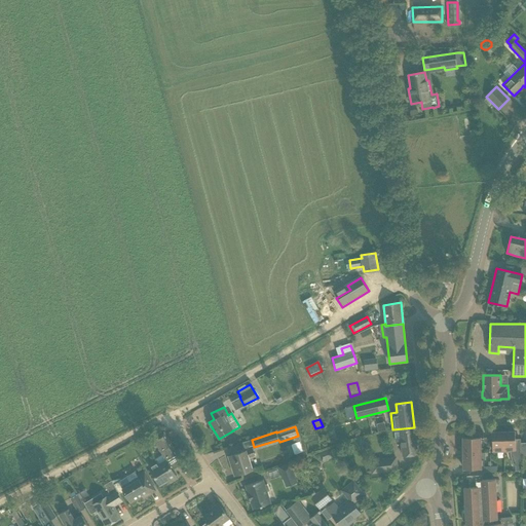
[(401,441),(403,456),(418,454),(414,428),(393,431),(395,442),(401,441)]
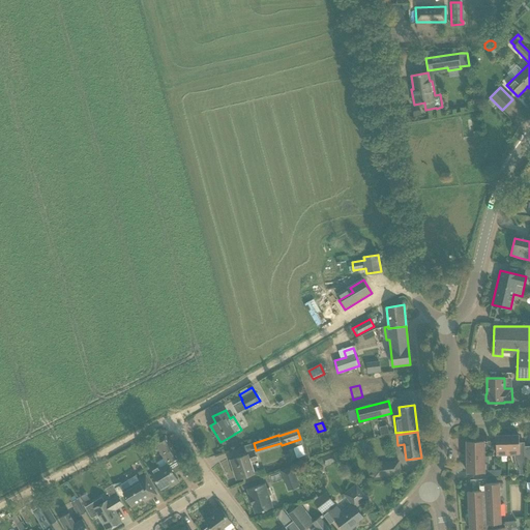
[(496,455),(507,454),(507,435),(496,436),(496,455)]
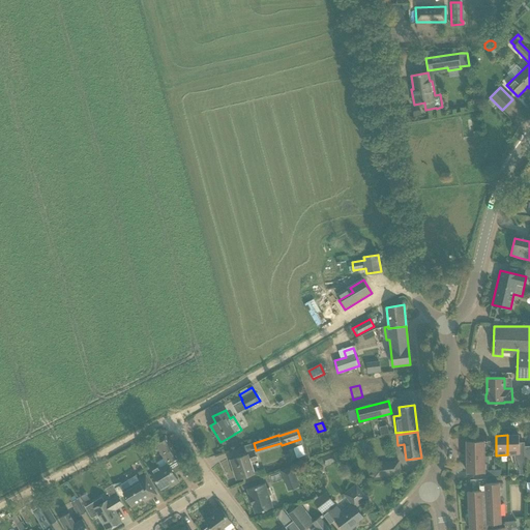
[(507,435),(507,454),(514,454),(514,458),(517,470),(519,470),(520,475),(525,475),(525,443),(519,444),(519,435),(507,435)]
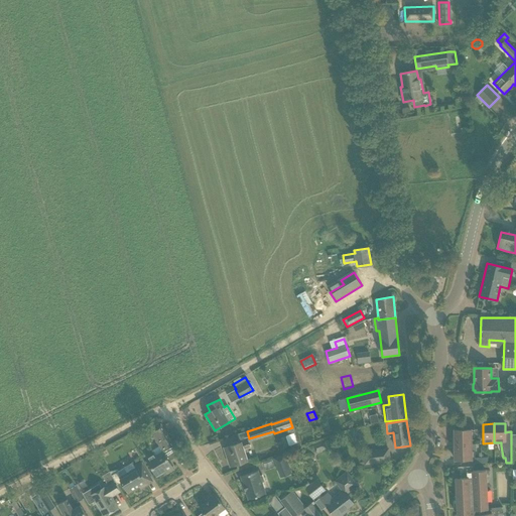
[(148,431),(152,437),(154,436),(160,446),(152,450),(153,453),(145,458),(157,476),(166,471),(167,473),(174,470),(163,452),(173,445),(161,424),(148,431)]
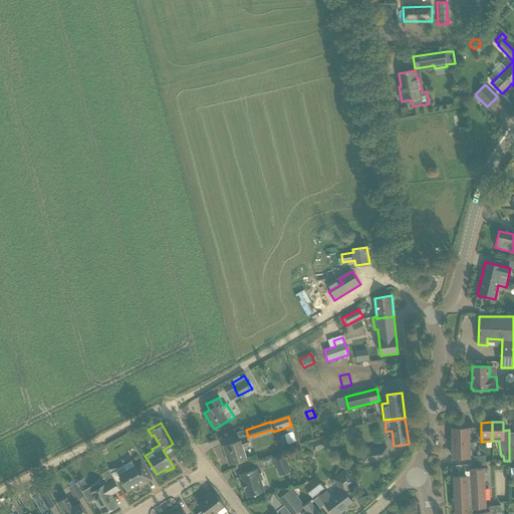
[(470,458),(469,428),(472,428),(472,423),(467,423),(468,428),(463,428),(458,428),(453,428),(453,458),(470,458)]
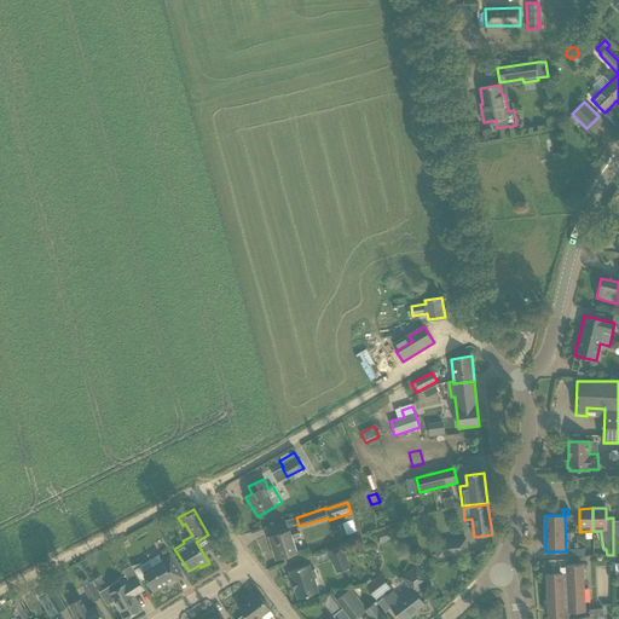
[(352,519),(343,522),(347,532),(356,530),(352,519)]
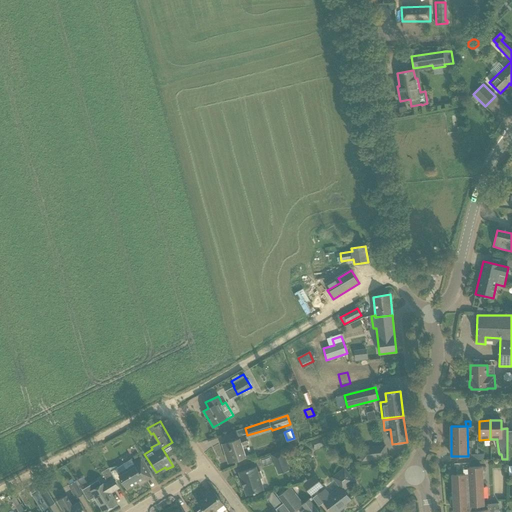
[(222,444),(228,462),(245,457),(242,446),(247,444),(245,437),(222,444)]
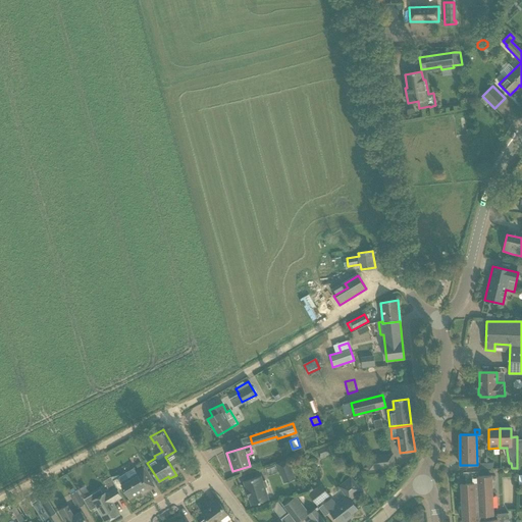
[(317,450),(320,458),(330,454),(328,447),(317,450)]
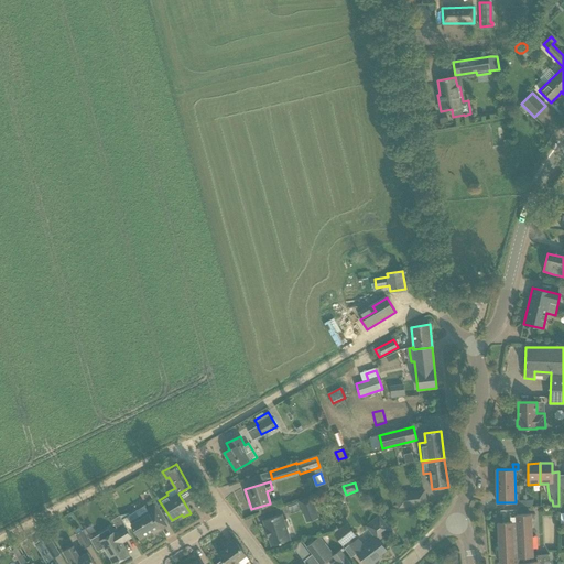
[(421,505),(420,491),(402,494),(404,507),(421,505)]
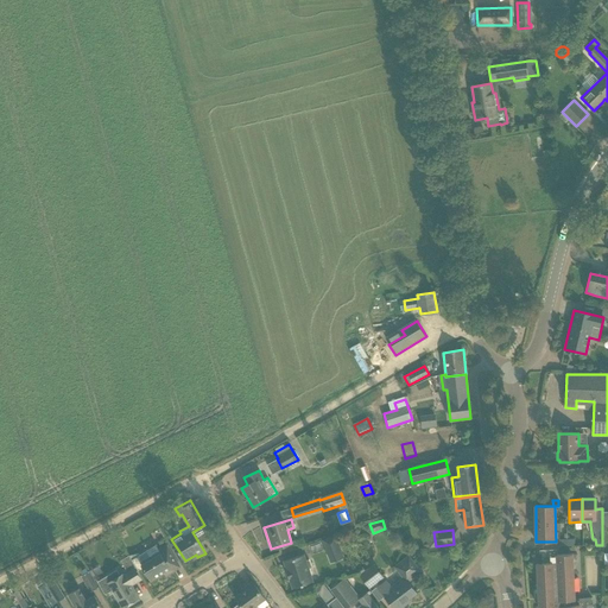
[(323,540),(331,563),(343,558),(335,536),(323,540)]
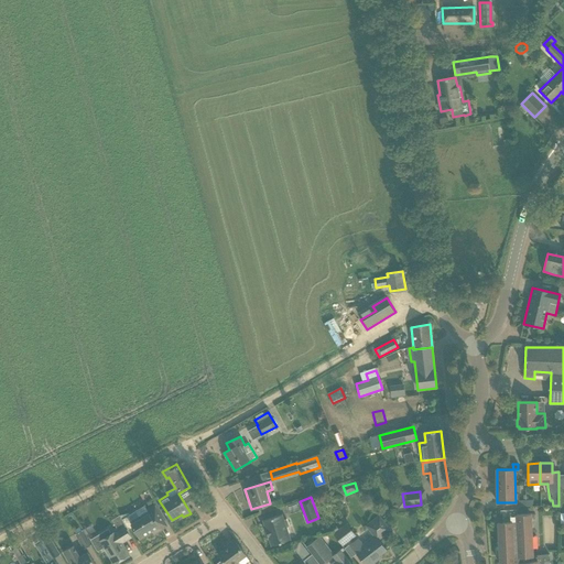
[(128,513),(120,516),(122,519),(128,529),(133,528),(140,539),(152,532),(154,534),(167,527),(154,506),(147,510),(144,506),(129,516),(128,513)]
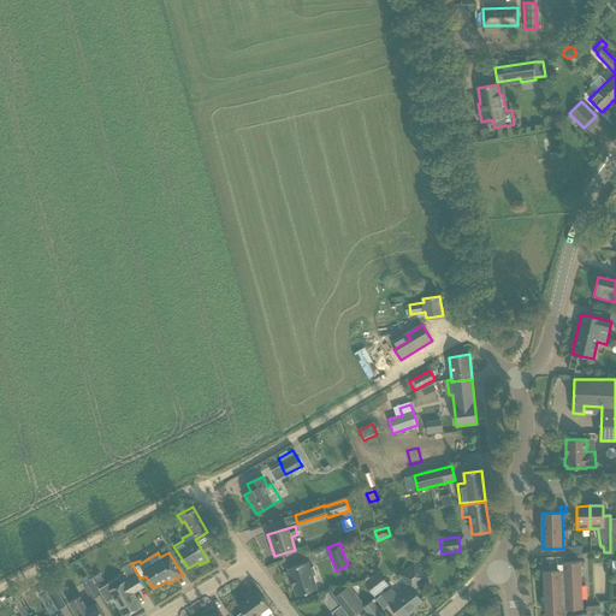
[(317,590),(313,575),(315,574),(313,567),(311,568),(308,562),(288,568),(296,596),(317,590)]
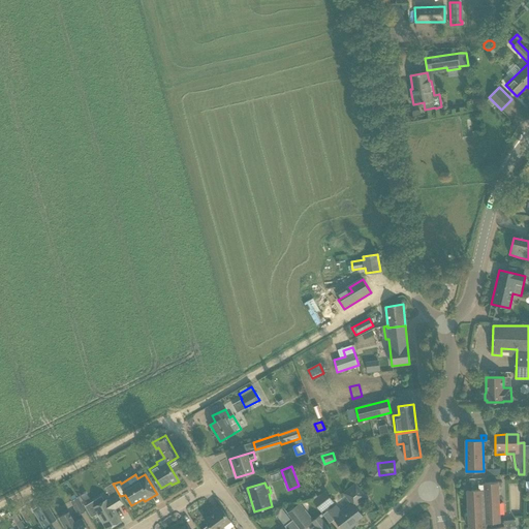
[(516,528),(516,521),(499,522),(498,483),(485,483),(485,490),(480,490),(480,489),(467,490),(468,528),(516,528)]
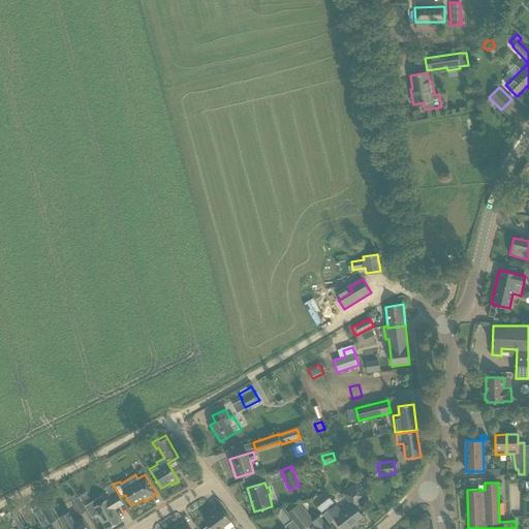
[(335,519),(335,520),(342,528),(348,528),(353,526),(352,524),(362,517),(354,506),(366,497),(359,488),(353,492),(350,488),(343,493),(352,505),(341,514),(335,506),(329,511),(335,519)]
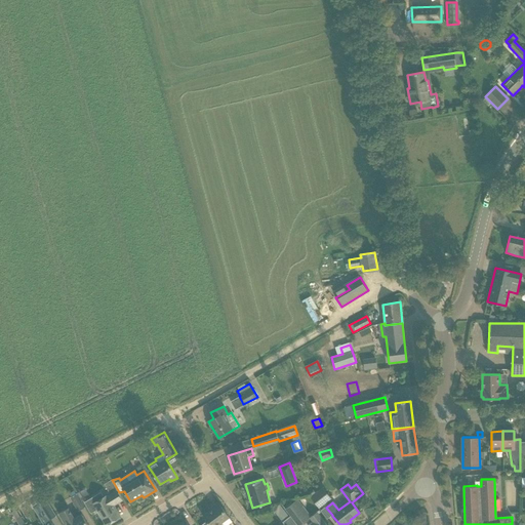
[(42,493),(45,498),(54,492),(52,487),(42,493)]
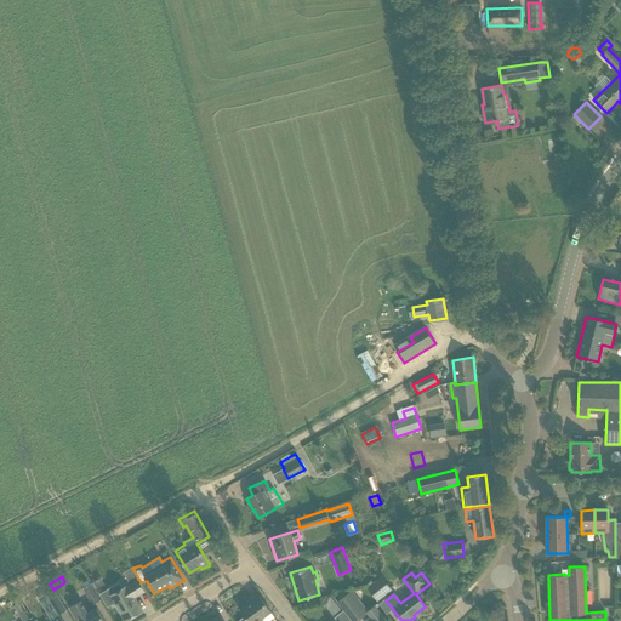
[(365,585),(377,600),(391,590),(381,577),(372,582),(371,581),(365,585)]
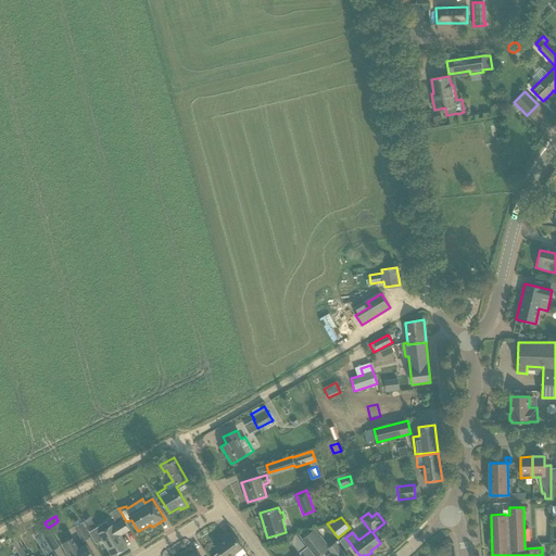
[(127,546),(121,535),(128,530),(123,520),(111,528),(106,521),(89,532),(96,543),(102,540),(112,555),(127,546)]
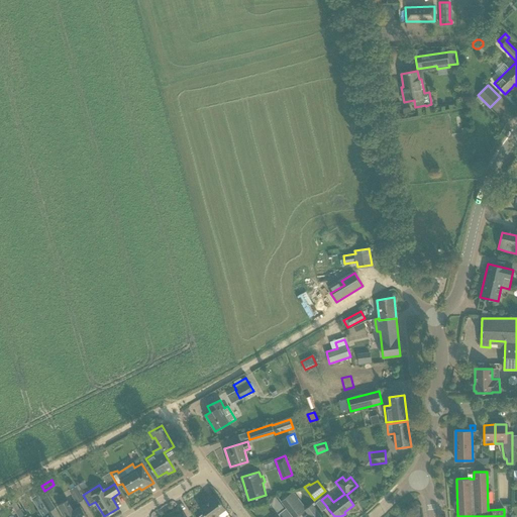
[(69,490),(77,504),(83,500),(75,486),(69,490)]
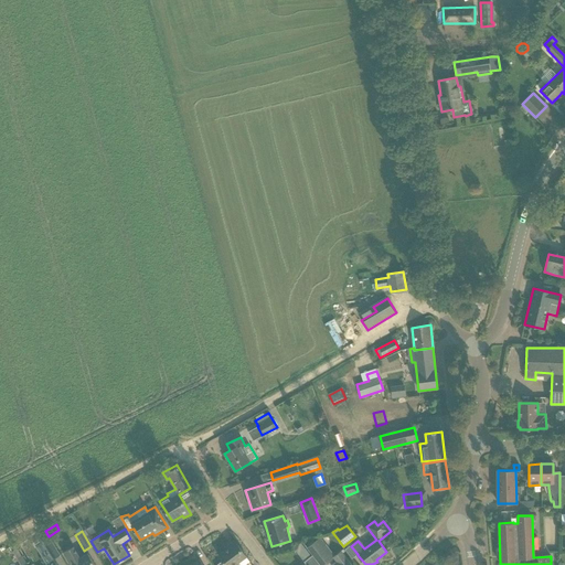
[(60,555),(54,545),(49,536),(41,541),(53,560),(60,555)]
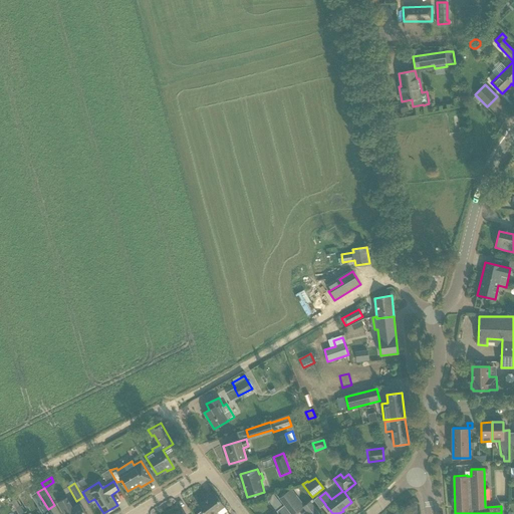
[(222,513),(227,511),(224,507),(224,506),(213,492),(206,497),(208,499),(199,505),(202,510),(197,513),(213,513),(217,511),(219,513),(222,513)]
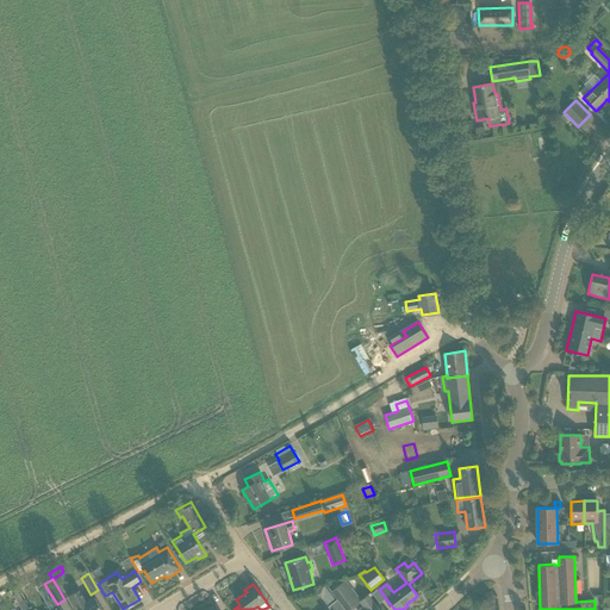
[(338,599),(337,601),(344,609),(350,609),(359,604),(342,584),(332,591),(338,599)]
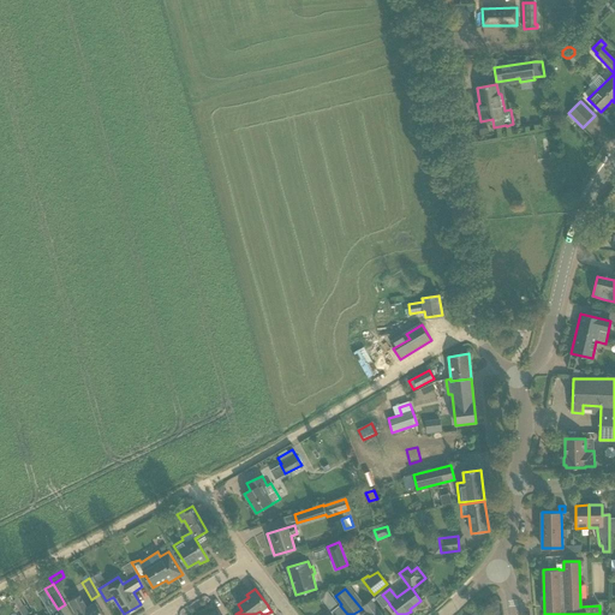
[(328,591),(320,597),(324,603),(332,596),(328,591)]
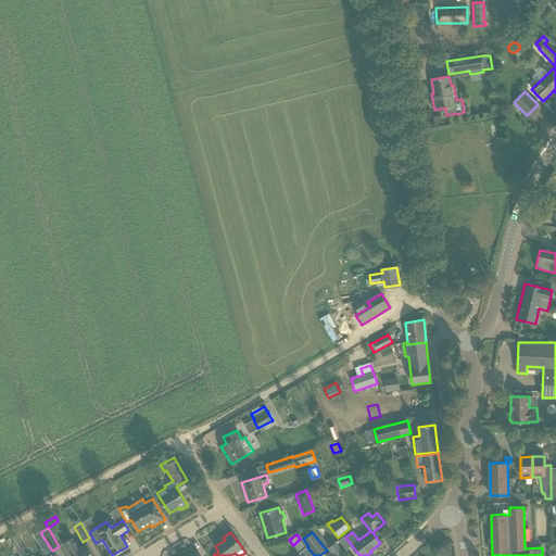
[(80,550),(73,536),(62,543),(70,555),(92,555),(87,545),(80,550)]
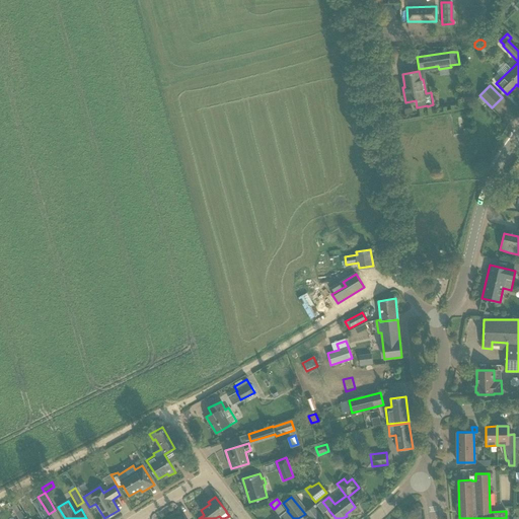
[(24,518),(16,503),(11,506),(18,518),(24,518)]
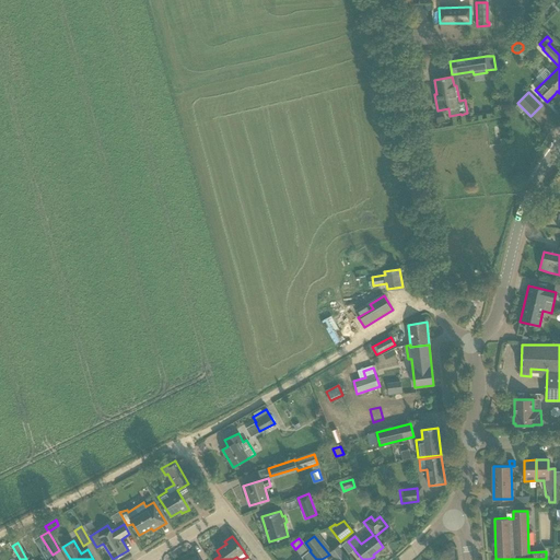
[(339,559),(348,559),(338,546),(330,552),(336,559),(338,557),(340,559),(339,559)]
